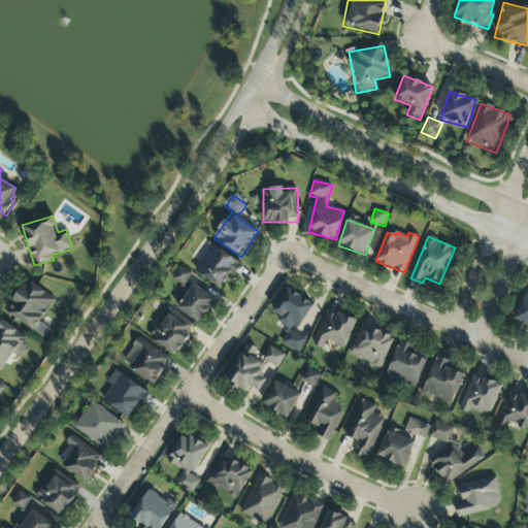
[(194,272),(224,290),(240,263),(211,244),(194,272)]
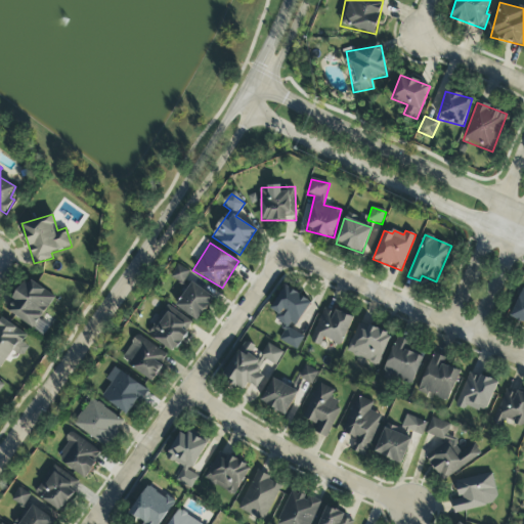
[(37,329),(53,293),(23,278),(6,313),(37,329)]
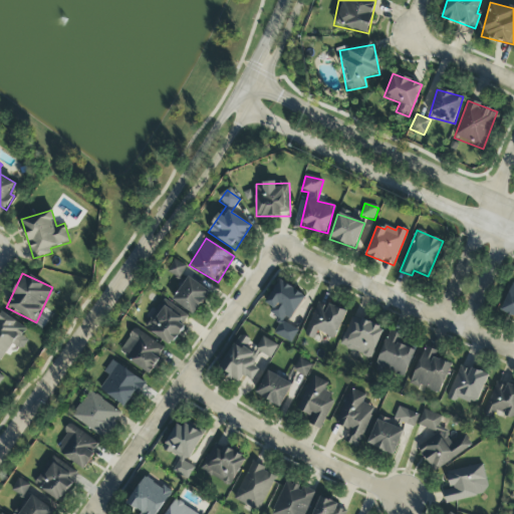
[(282,279),(306,296),(290,319),(286,316),(282,321),(298,330),(292,343),(274,333),(279,324),(277,322),(279,318),(270,311),(274,307),(266,301),(282,279)]
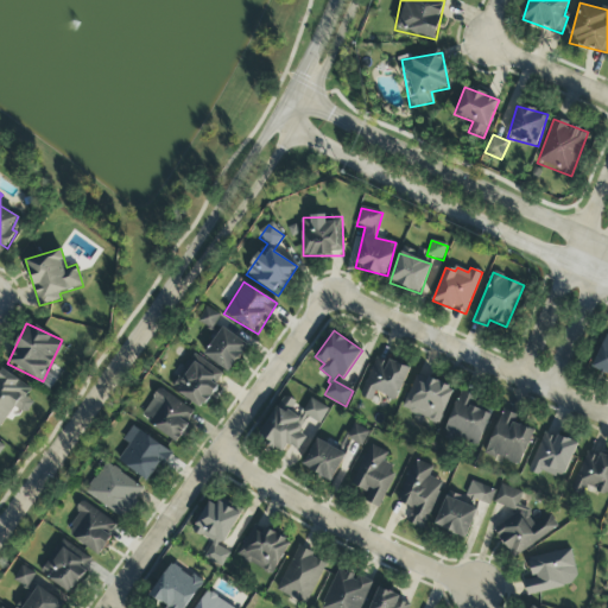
[(591,369),(607,377),(607,335),(606,335),(591,369)]
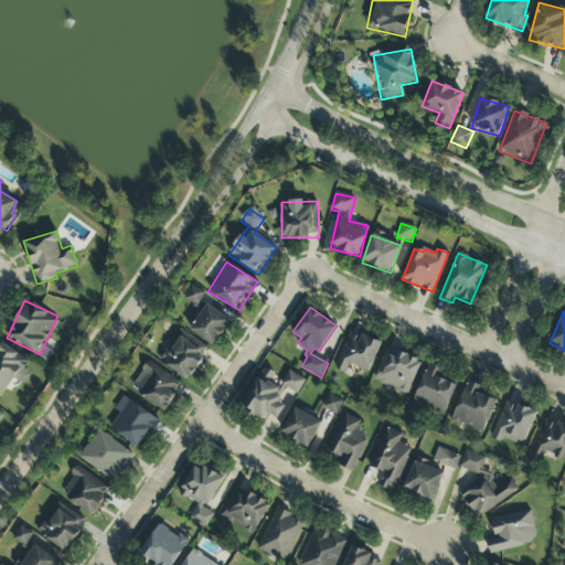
[(209,351),(181,330),(159,360),(187,381),(209,351)]
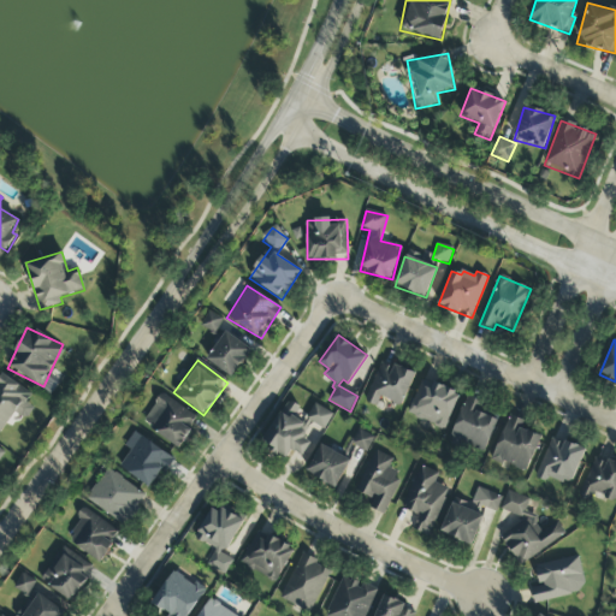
[(366,398),(383,362),(395,368),(396,365),(416,373),(402,404),(400,406),(394,403),(392,401),(381,396),(378,404),(374,406),(367,402),(366,398)]
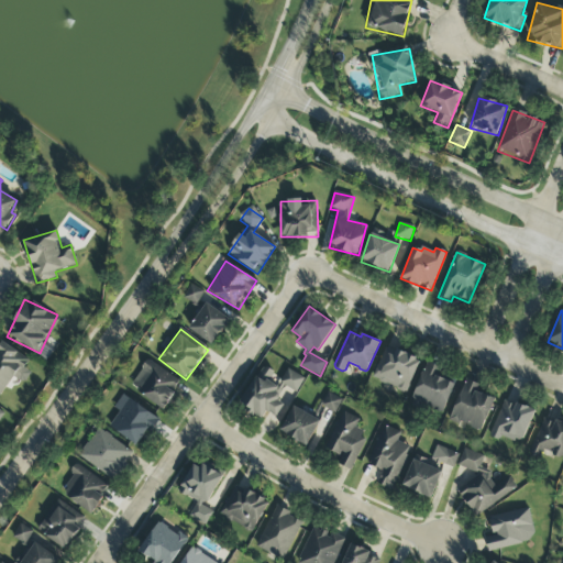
[(0,399),(13,377),(21,383),(33,362),(0,342),(0,399)]
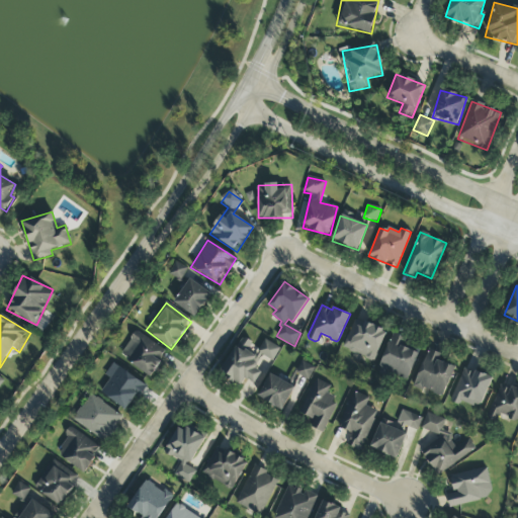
[(365,324),(355,320),(344,347),(349,349),(350,351),(354,353),(357,353),(366,357),(366,359),(371,361),(373,360),(374,361),(387,333),(383,331),(384,329),(366,322),(365,324)]
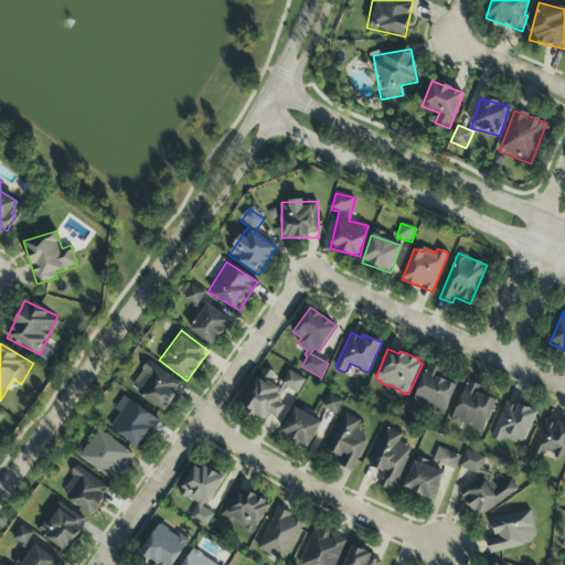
[(130,388),(167,413),(178,396),(172,394),(179,384),(148,363),(130,388)]
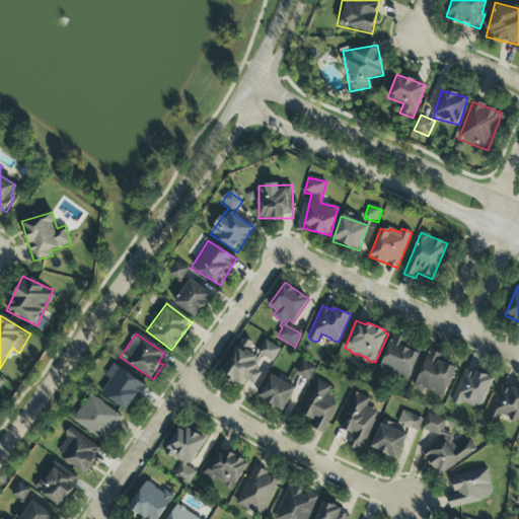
[(408,383),(420,355),(401,347),(404,339),(393,335),(378,371),(408,383)]
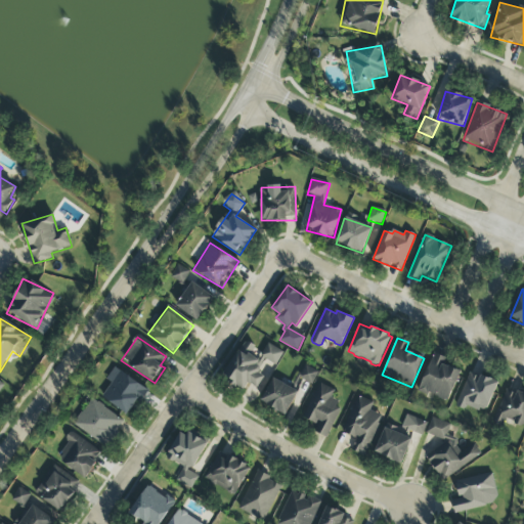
[(258,388),(266,377),(260,373),(261,370),(261,366),(263,362),(262,362),(265,358),(276,365),(284,352),(269,343),(259,359),(252,354),(255,349),(255,345),(250,342),(246,342),(224,374),(231,379),(229,382),(237,387),(238,386),(245,390),(249,383),(252,385),(252,384),(258,388)]
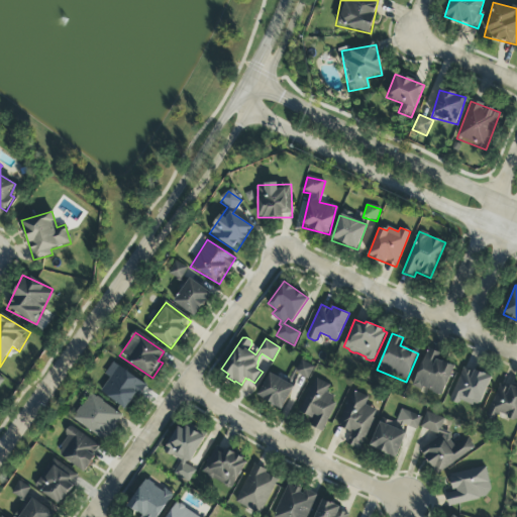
[(429,348),(442,353),(439,360),(443,362),(455,366),(442,396),(440,395),(439,396),(432,393),(433,391),(423,387),(421,390),(412,386),(429,348)]
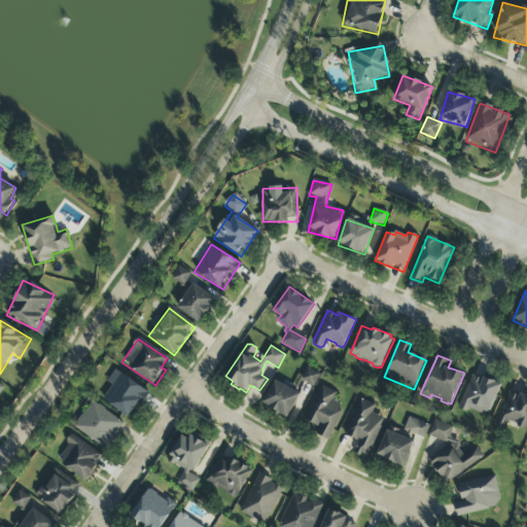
[(288,417),(301,394),(295,391),(302,380),(314,386),(321,374),(308,366),(303,376),(301,375),(292,389),(276,380),(264,402),(270,406),(269,407),(275,410),(274,411),(281,415),(281,414),(288,417)]
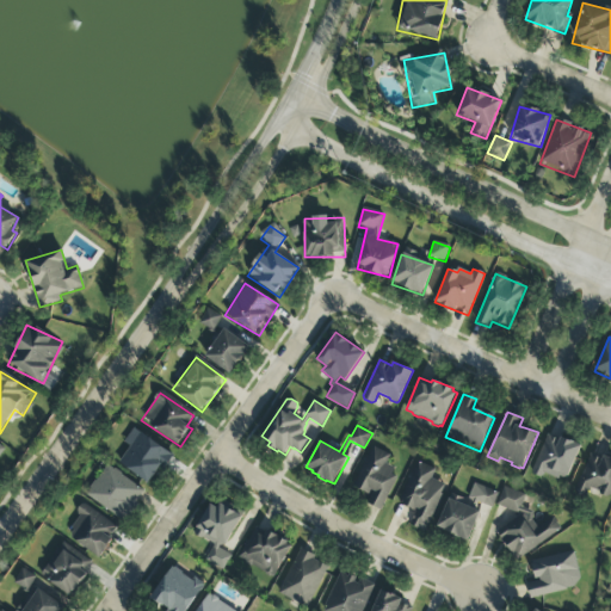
[(118,462),(149,486),(172,456),(135,427),(123,443),(129,448),(118,462)]
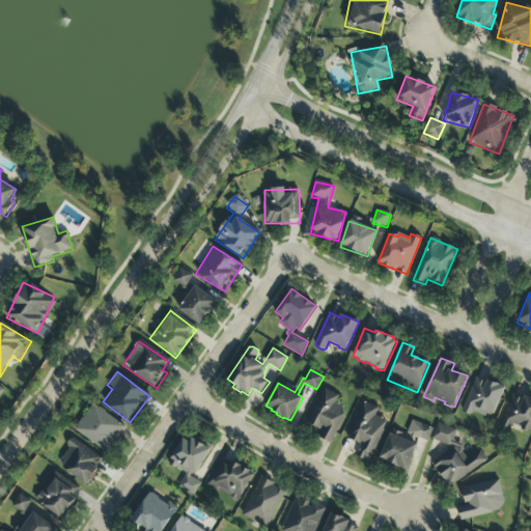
[(463,409),(491,421),(504,389),(476,376),(463,409)]
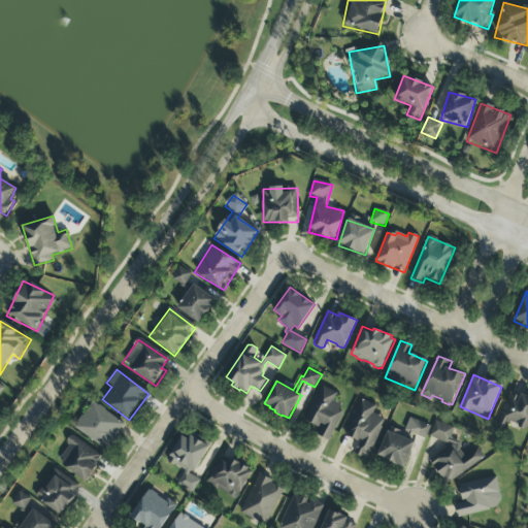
[(329,440),(343,413),(338,410),(341,404),(334,400),(338,393),(323,386),(305,420),(314,424),(319,427),(321,423),(323,424),(318,434),(329,440)]
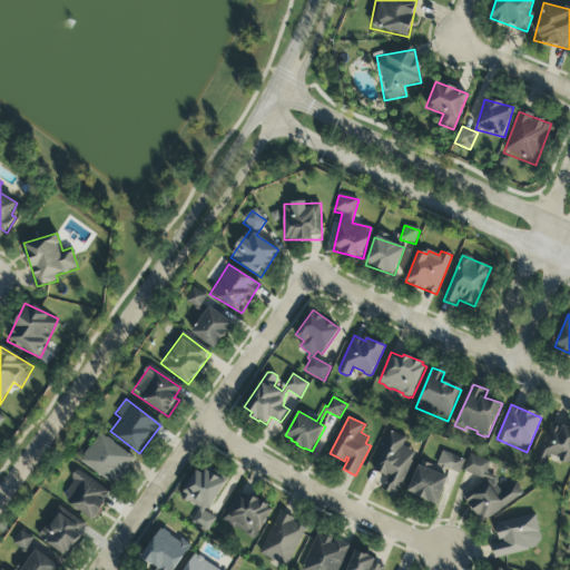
[(569,462),(569,430),(551,422),(536,459),(547,464),(550,458),(569,465),(569,462)]
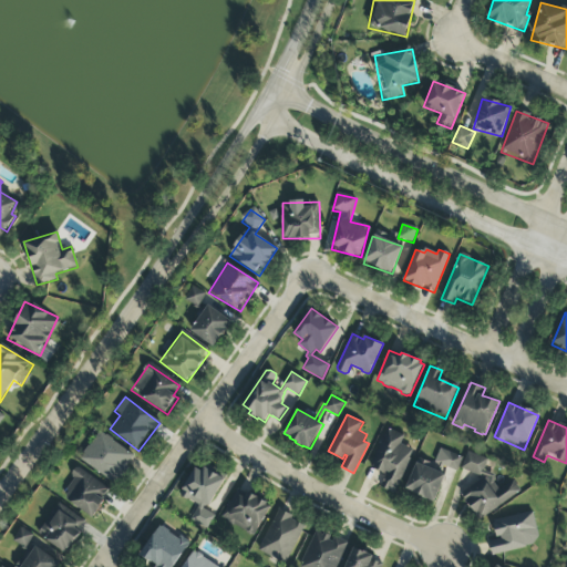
[(395,493),(410,460),(409,460),(413,450),(401,444),(404,435),(388,429),(371,465),(372,466),(371,467),(385,474),(387,472),(388,472),(381,487),(395,493)]
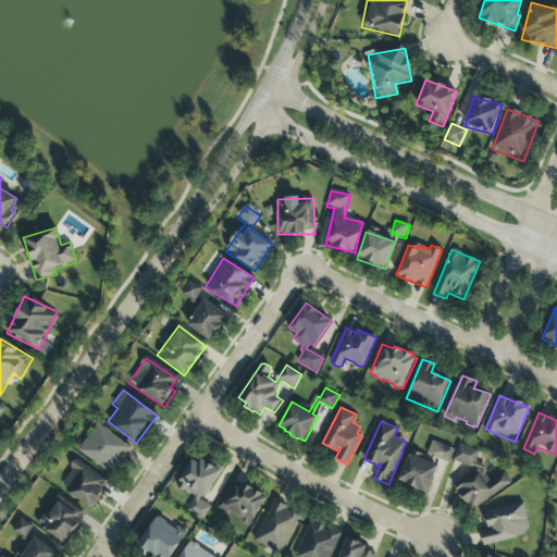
[(133,448),(97,424),(77,452),(114,477),(133,448)]
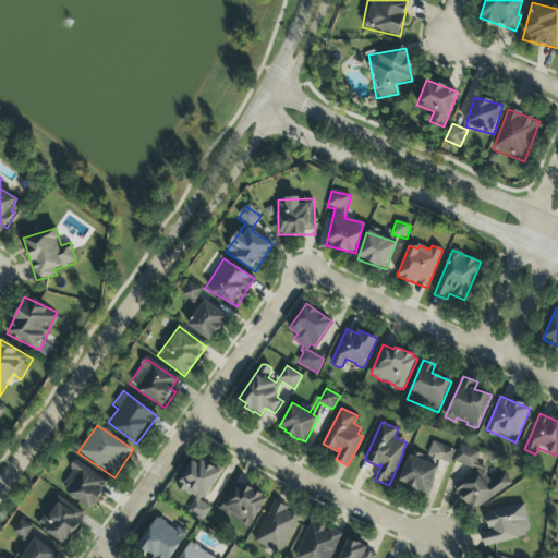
[(428,494),(438,468),(434,464),(436,459),(450,464),(456,450),(434,441),(428,456),(432,458),(429,463),(421,460),(423,455),(413,451),(400,481),(413,487),(413,488),(421,492),(421,490),(428,494)]
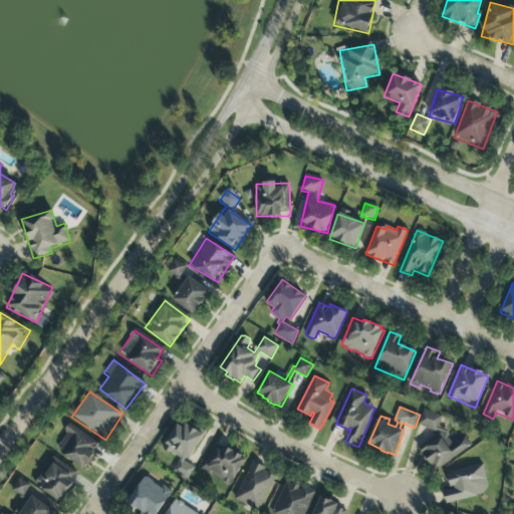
[(472,447),(466,436),(453,445),(447,437),(449,431),(439,428),(442,417),(423,411),(418,427),(439,434),(423,444),(420,453),(434,473),(472,447)]
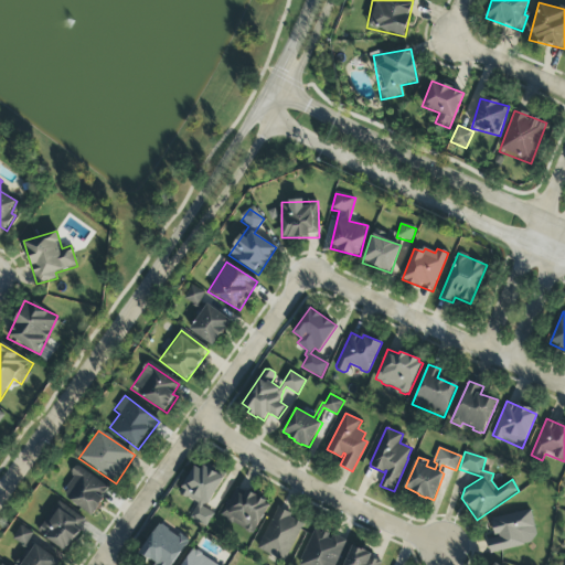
[(223,478),(194,464),(179,496),(198,503),(190,520),(208,528),(214,512),(208,510),(223,478)]
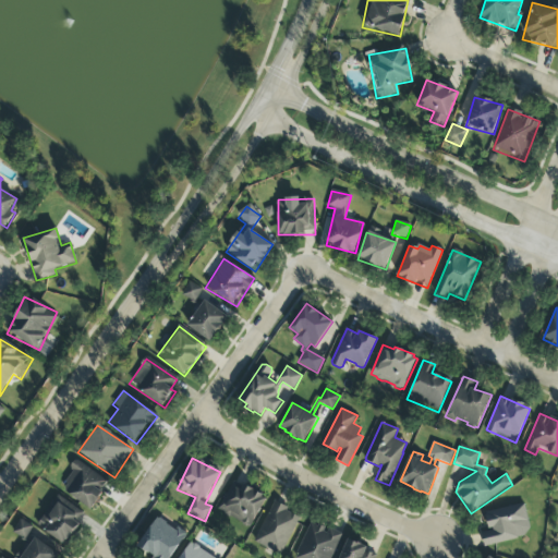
[(62,490),(92,510),(102,494),(100,492),(108,481),(75,459),(68,469),(74,473),(62,490)]
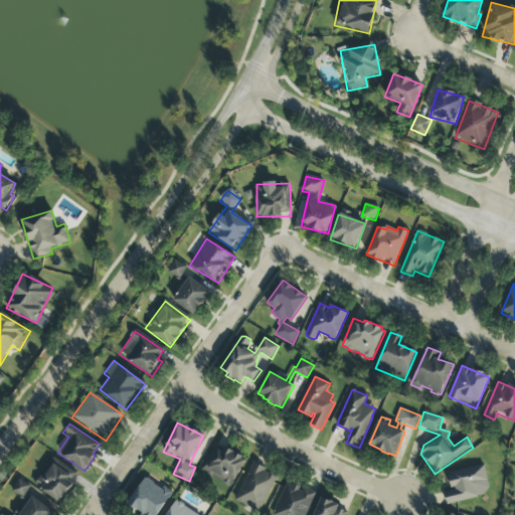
[(200,472),(230,488),(246,460),(216,444),(200,472)]
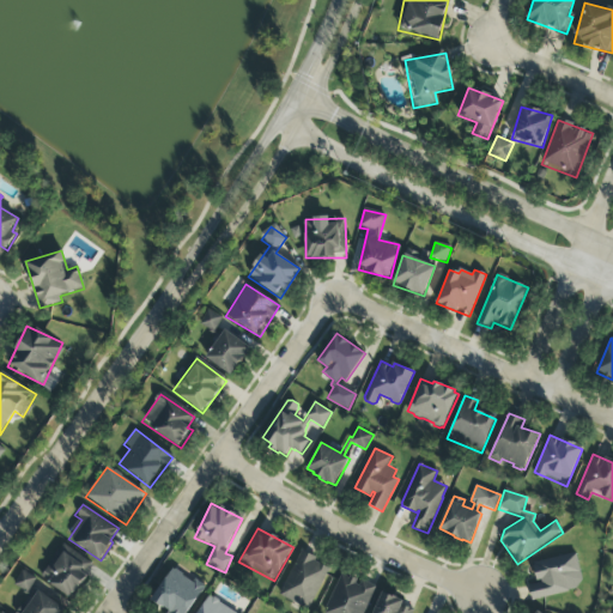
[(93,564),(61,545),(41,580),(72,599),(93,564)]
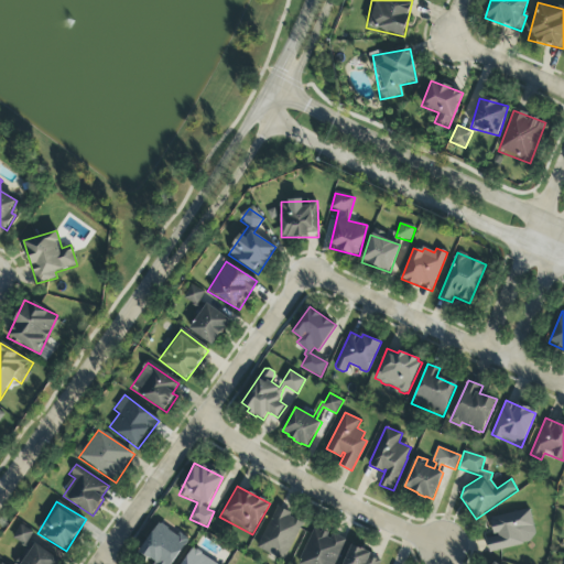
[(257,549),(284,562),(303,521),(275,508),(257,549)]
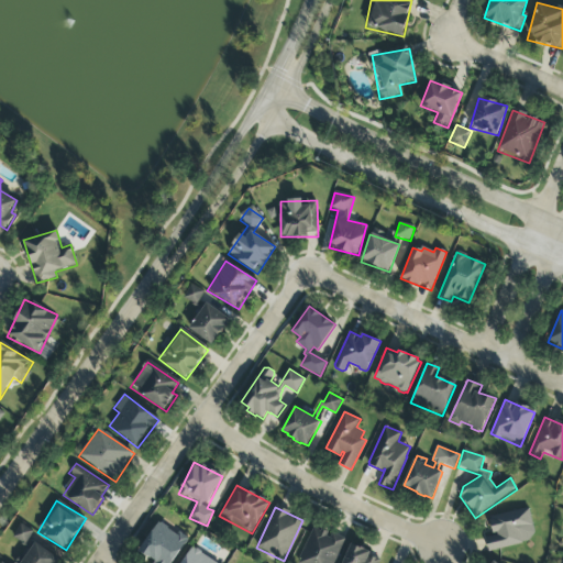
[(488,518),(493,537),(485,538),(488,551),(536,540),(529,508),(488,518)]
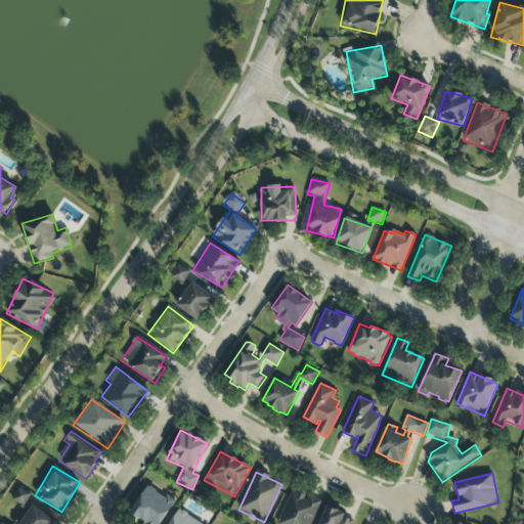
[(160,523),(174,501),(146,485),(130,514),(143,523),(142,523),(160,523)]
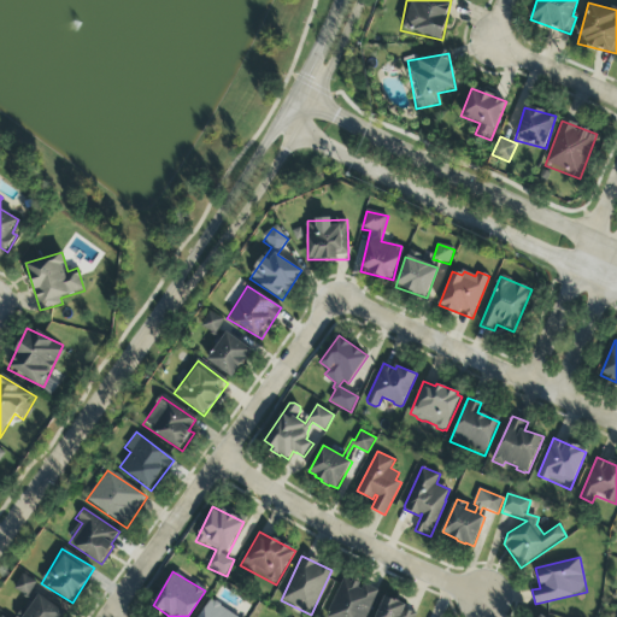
[(30,594),(34,580),(21,576),(17,591),(30,594)]
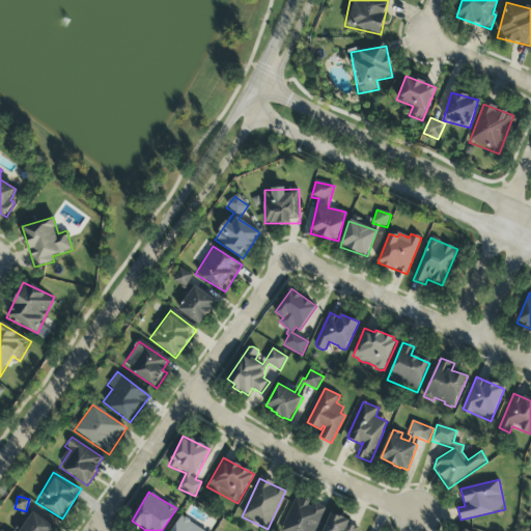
[(315,530),(325,508),(295,497),(281,530),(315,530)]
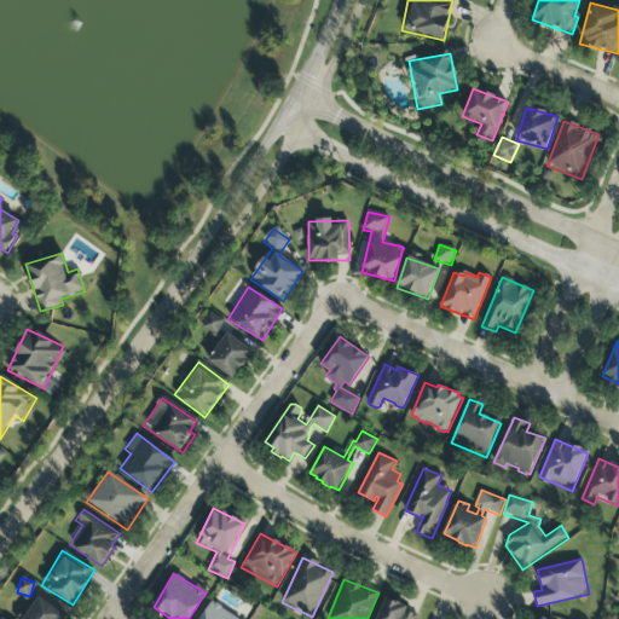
[(385,600),(376,618),(416,618),(418,614),(385,600)]
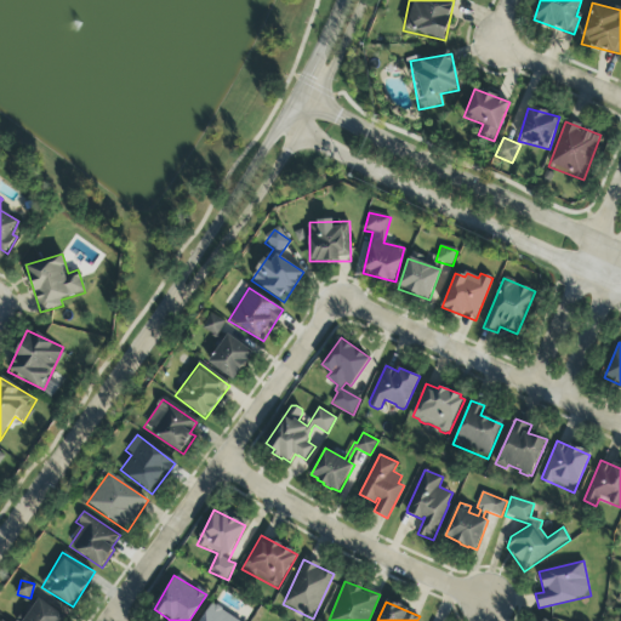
[(200,620),(240,620),(210,604),(200,620)]
